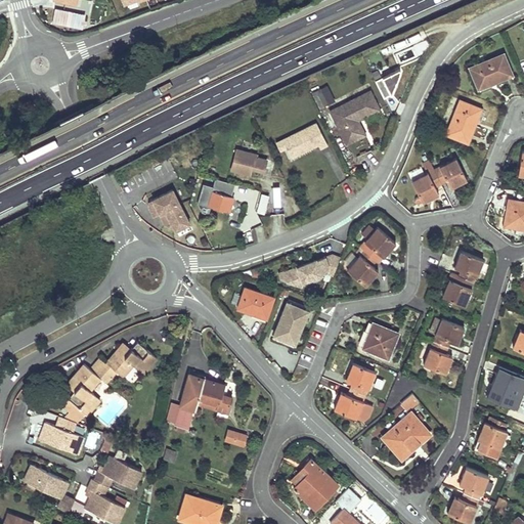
[(86,16),(73,14),(58,11),(56,25),(84,31),(86,16)]
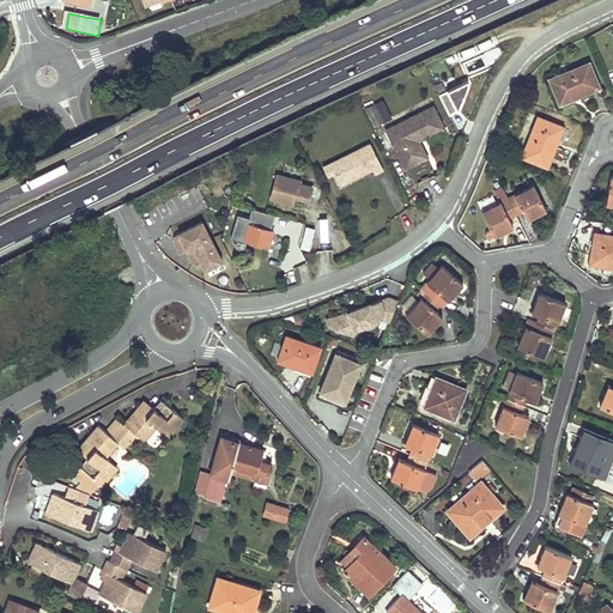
[(578,96),(588,91),(599,87),(589,64),(551,80),(559,101),(577,93),(578,96)]
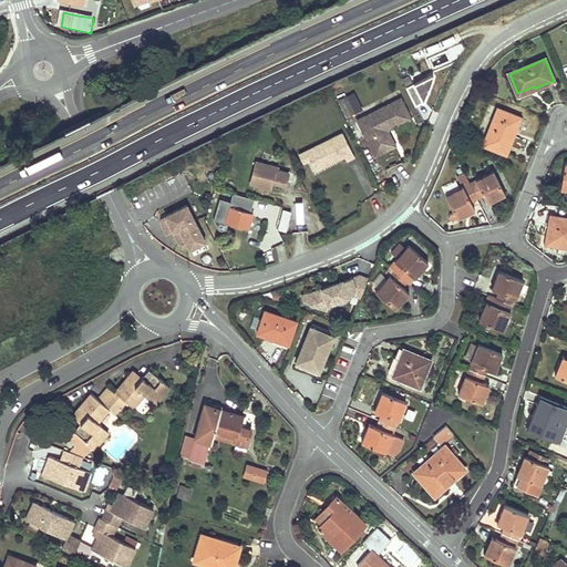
[(406,90),(415,109),(423,105),(434,81),(433,78),(406,90)]
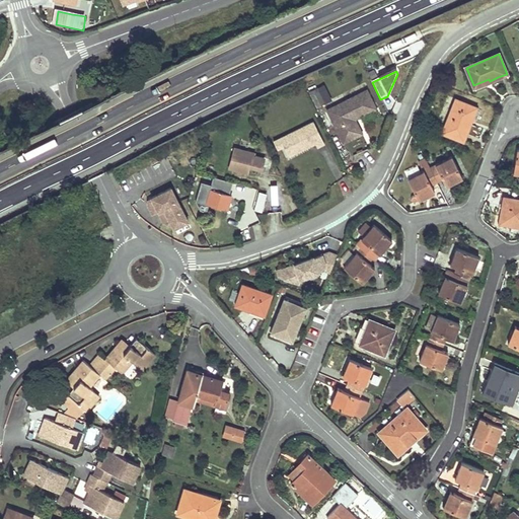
[(473,85),(474,87),(490,81),(489,79),(473,85)]
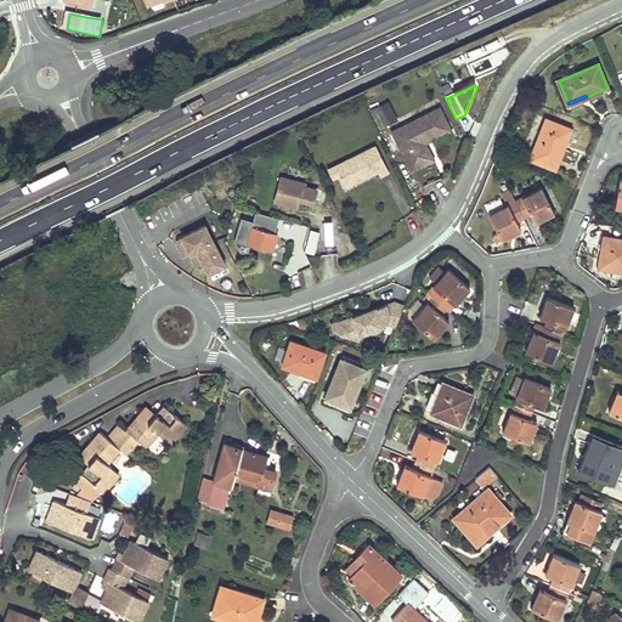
[(382,113),(378,105),(369,109),(373,118),(382,113)]
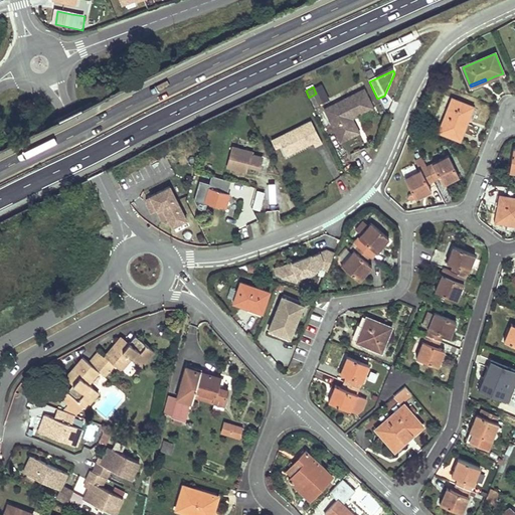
[(373,108),(364,90),(325,109),(338,134),(356,125),(352,118),(351,116),(355,114),(357,116),(373,108)]
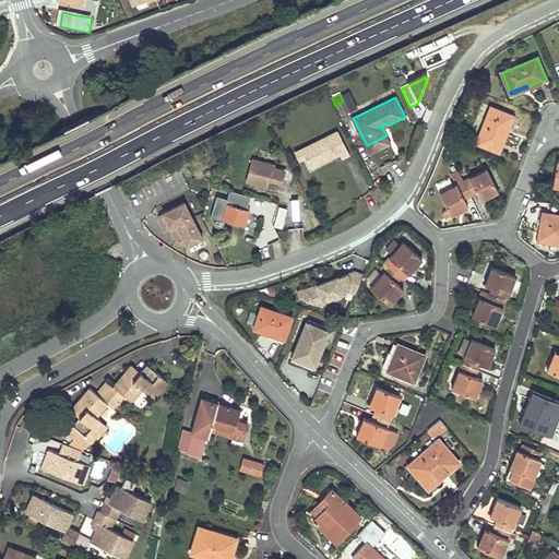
[(510,116),(500,111),(491,108),(477,143),(498,152),(507,132),(503,131),(510,116)]
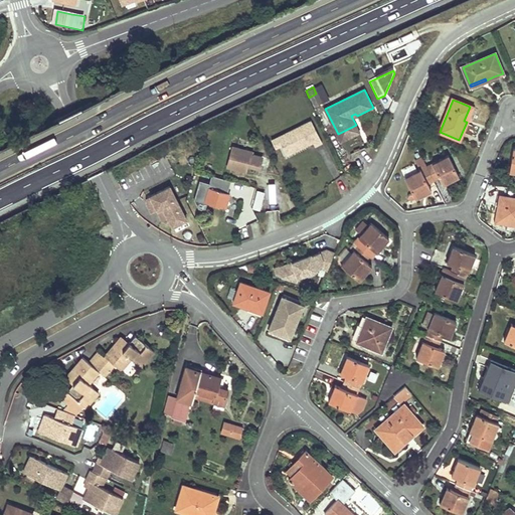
[(464,121),(467,122),(473,108),(470,107),(464,121)]
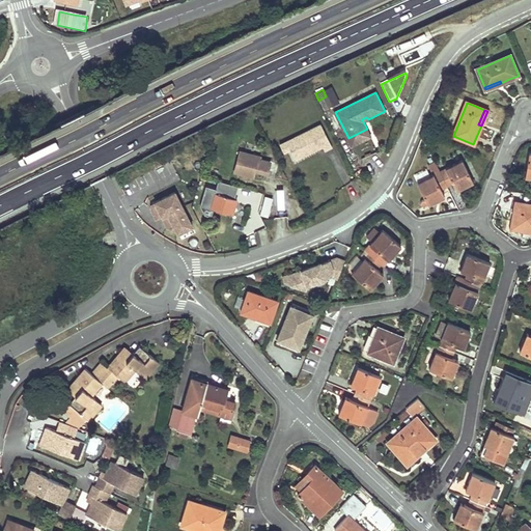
[(332,146),(322,123),(287,140),(291,148),(296,159),(315,149),(314,147),(317,145),(318,148),(323,146),(325,150),(332,146)]
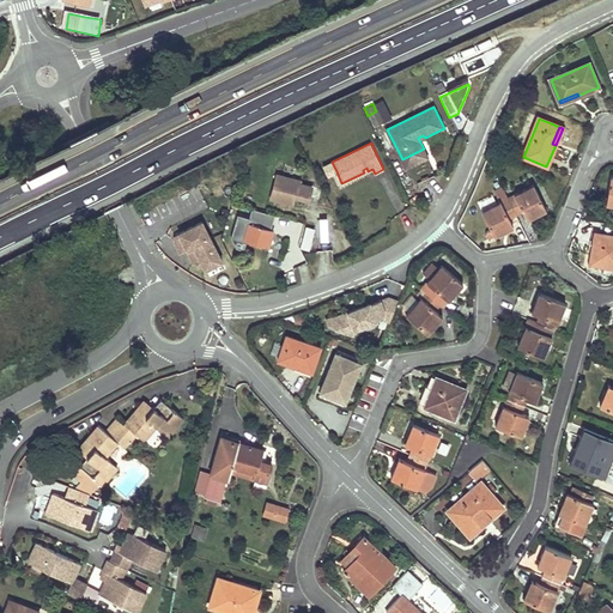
[(424,149),(402,159),(406,168),(428,157),(424,149)]
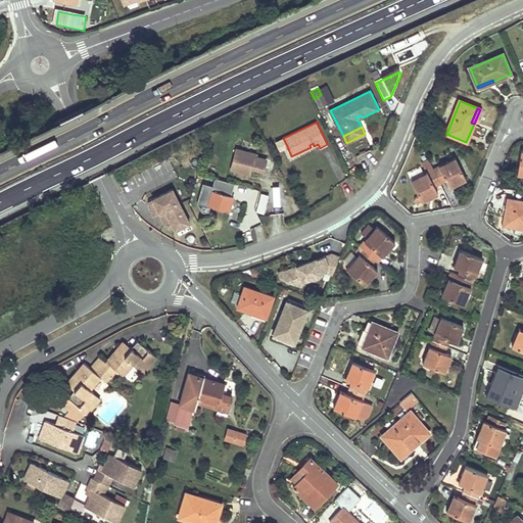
[(287,146),(283,138),(276,142),(280,150),(287,146)]
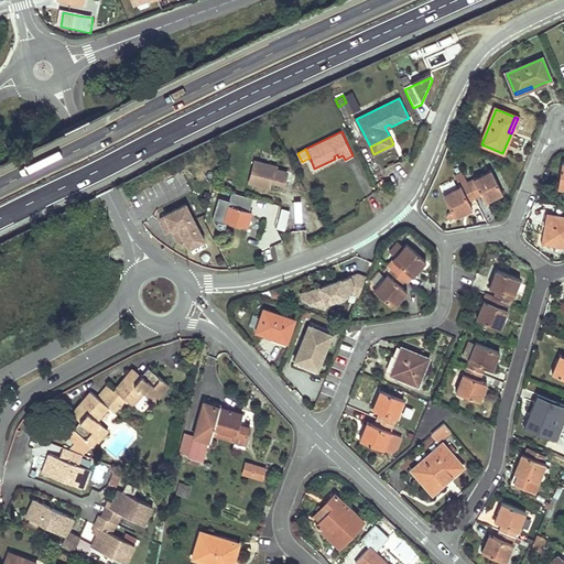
[(256,161),(250,183),(270,187),(271,182),(272,179),(284,182),(288,173),(275,170),(275,166),(256,161)]
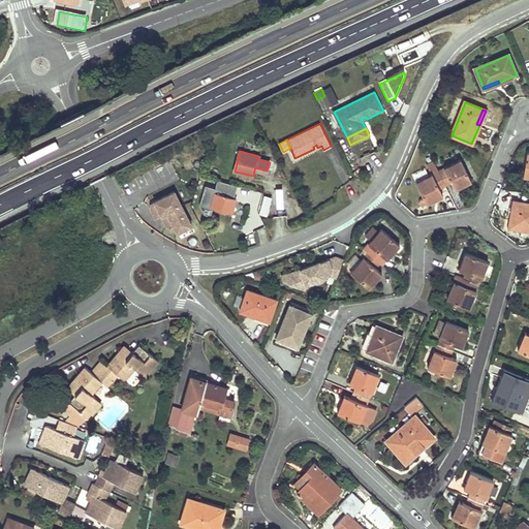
[(460,160),(437,172),(444,187),(452,184),(453,187),(459,184),(460,185),(461,187),(471,182),(460,160)]
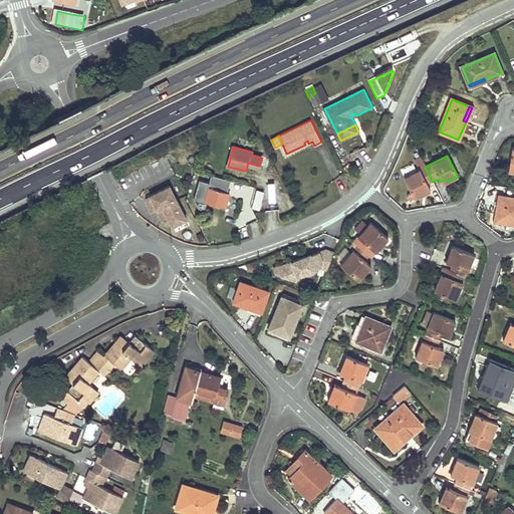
[(420,170),(404,177),(414,197),(415,199),(424,194),(422,191),(429,187),(427,184),(432,182),(425,167),(420,158),(415,161),(420,170)]
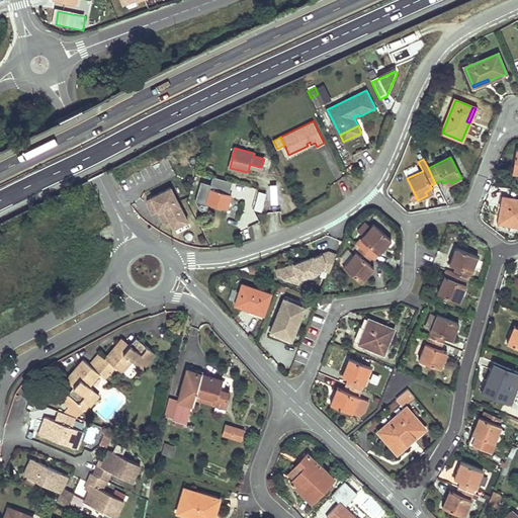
[(171,223),(174,229),(188,222),(180,205),(172,189),(150,201),(147,205),(149,207),(151,210),(148,211),(151,217),(156,214),(158,217),(159,220),(161,219),(163,221),(162,224),(168,225),(171,223)]
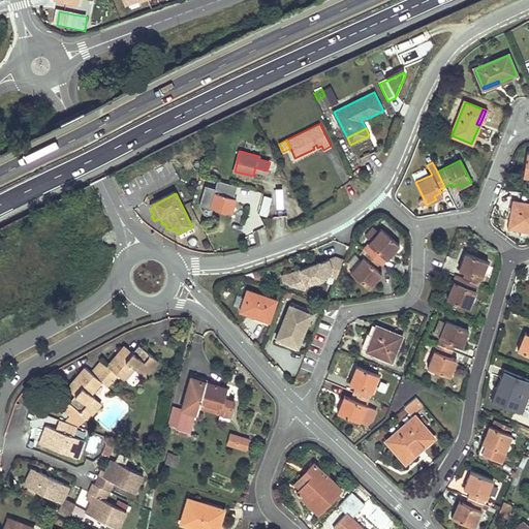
[(234,194),(231,193),(228,193),(227,197),(214,193),(210,207),(230,213),(236,199),(232,198),(234,194)]
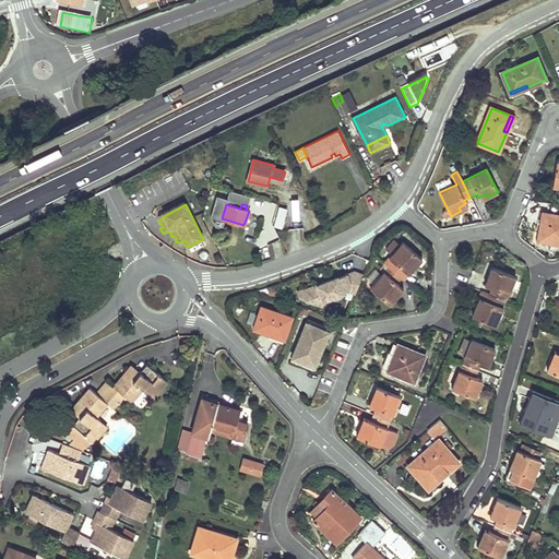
[(278,207),(273,226),(281,228),(285,210),(278,207)]
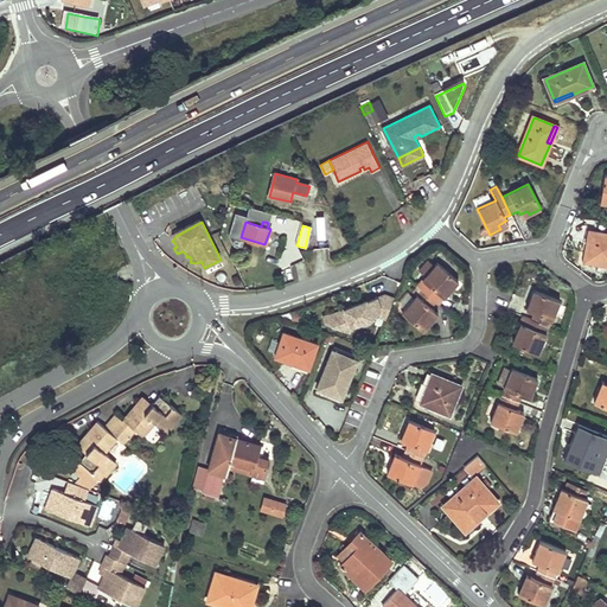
[(324,231),(321,243),(330,246),(333,235),(324,231)]
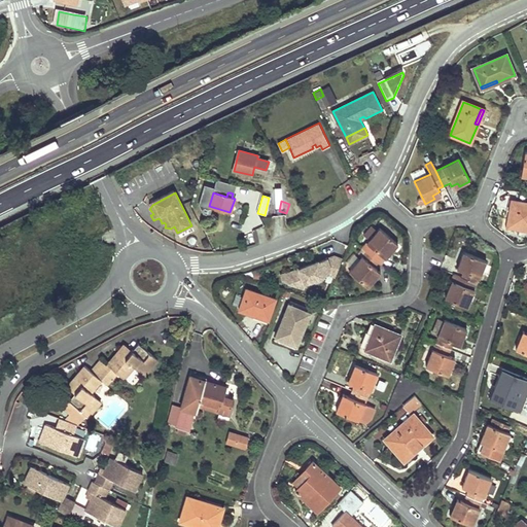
[(526,231),(526,203),(512,201),(508,217),(512,218),(510,227),(526,231)]
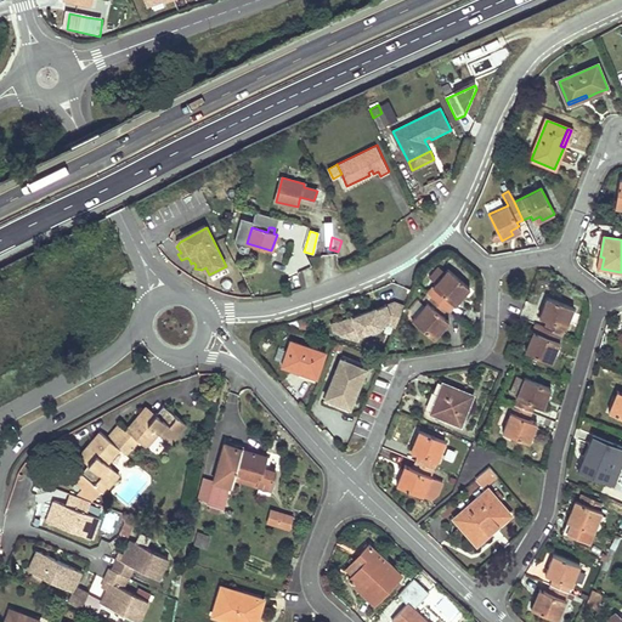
[(424,289),(433,297),(441,305),(446,299),(450,303),(457,294),(459,295),(462,297),(469,288),(447,269),(445,273),(436,282),(430,289),(427,286),(424,289)]
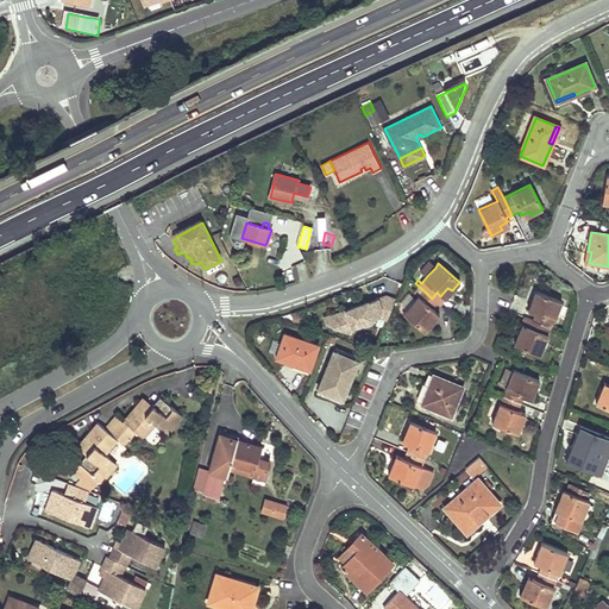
[(429,263),(422,271),(427,276),(435,268),(429,263)]
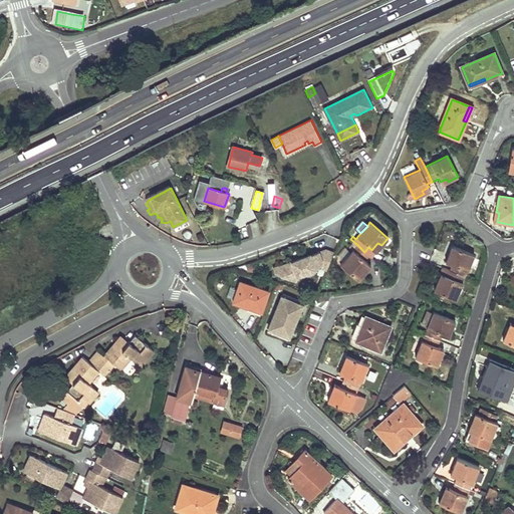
[(379,244),(377,243),(371,250),(374,252),(381,245),(379,244)]
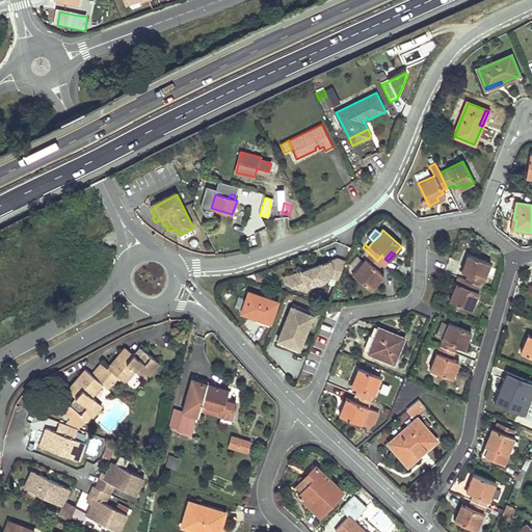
[(370,254),(352,274),(371,290),(377,283),(374,280),(380,272),(377,269),(381,264),(377,261),(370,254)]
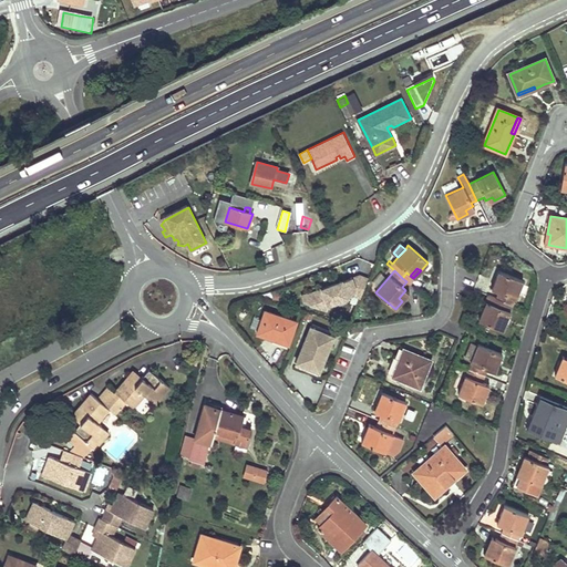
[(498,292),(495,298),(513,306),(523,281),(498,271),(494,280),(498,282),(494,291),(496,291),(498,292)]
